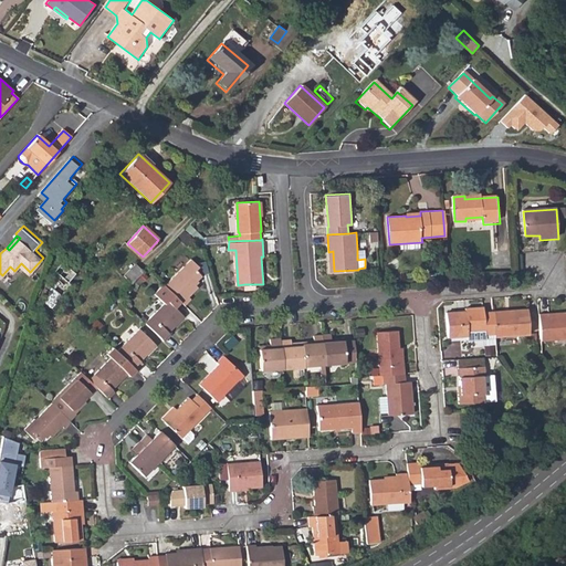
[(190,258),(164,284),(185,305),(191,299),(188,295),(197,286),(196,285),(198,282),(197,280),(201,275),(196,270),(199,266),(190,258)]
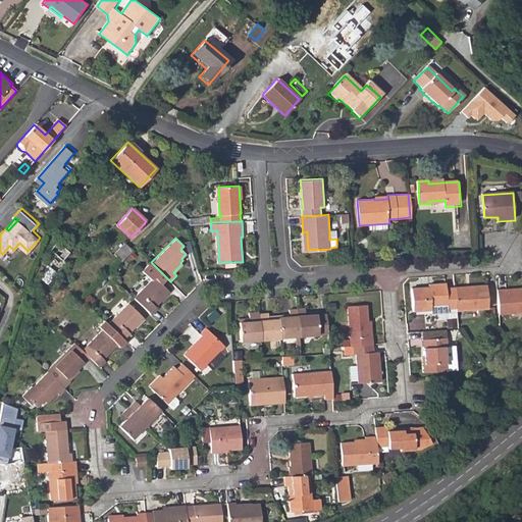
[(70,252),(58,241),(51,249),(57,255),(63,261),(70,252)]
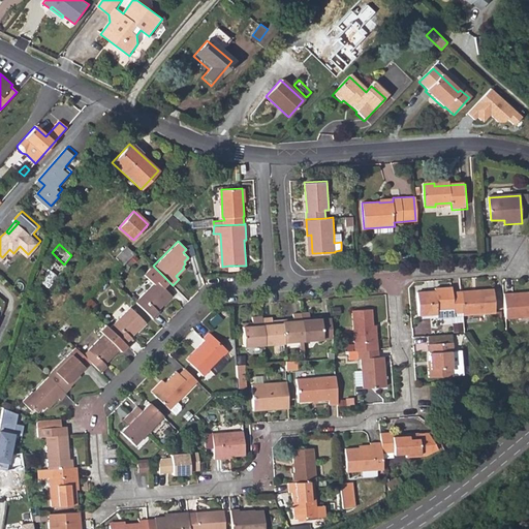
[(134,253),(127,246),(116,257),(124,265),(134,253)]
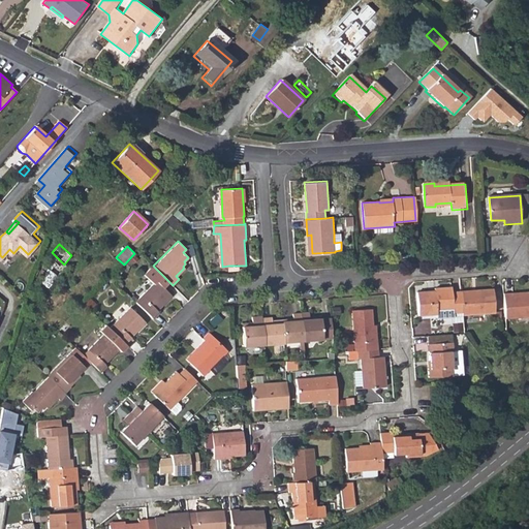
[(66,266),(64,265),(58,258),(49,269),(57,276),(66,266)]
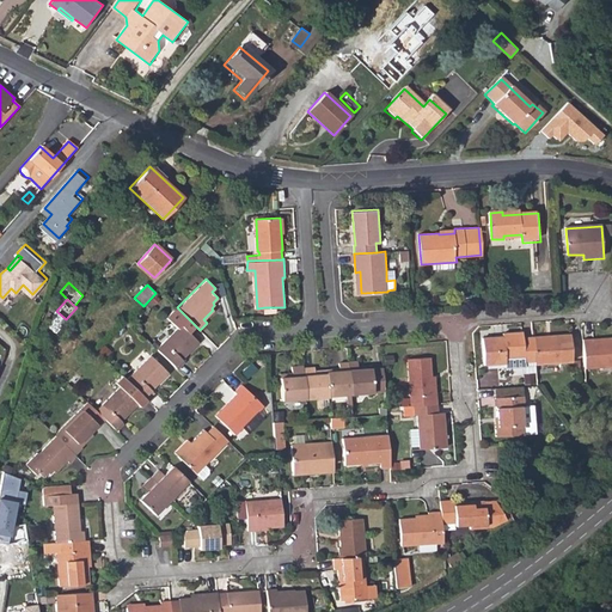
[(179,324),(157,348),(177,368),(184,361),(182,359),(197,342),(179,324)]
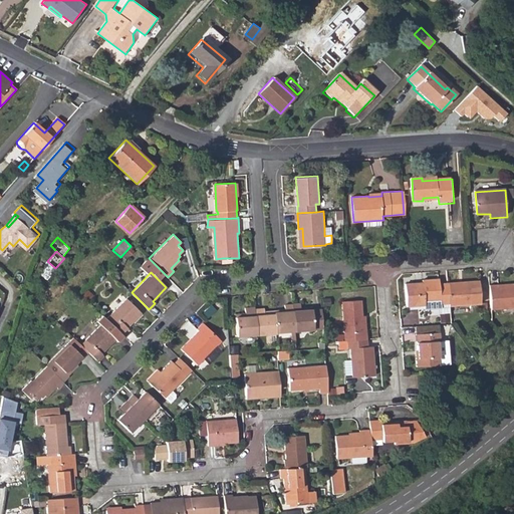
[(441,304),(450,304),(449,287),(449,284),(449,283),(440,283),(440,278),(424,279),(424,282),(407,284),(409,306),(426,305),(426,302),(441,301),(441,304)]
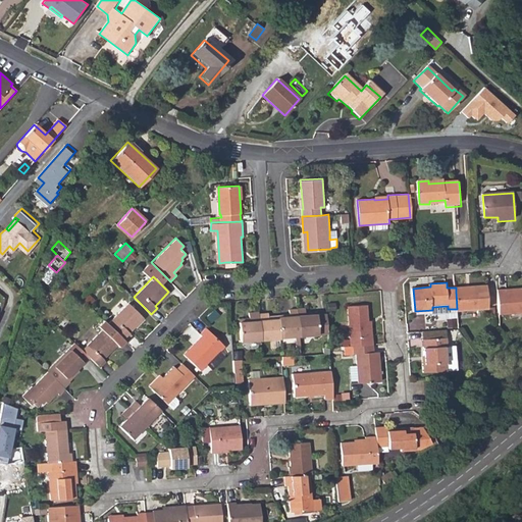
[(472,291),(456,292),(457,309),(457,311),(489,310),(488,286),(471,288),(472,291)]
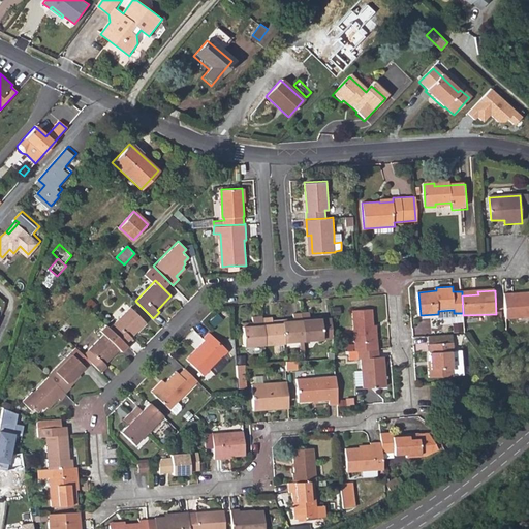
[(528,292),(505,293),(507,320),(528,318),(528,292)]
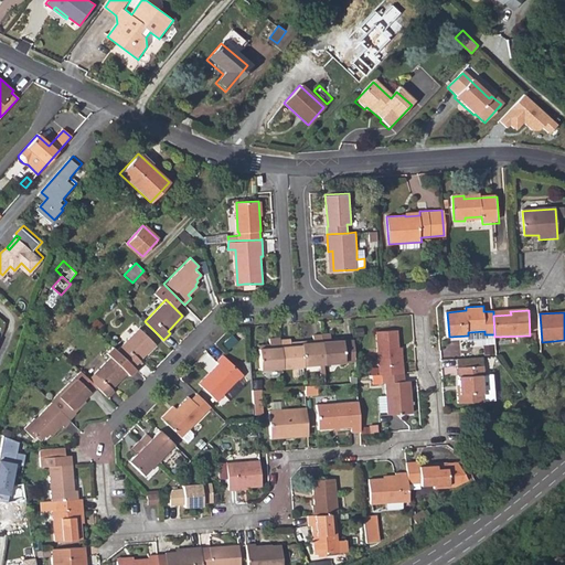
[(103,323),(97,318),(92,324),(97,330),(103,323)]
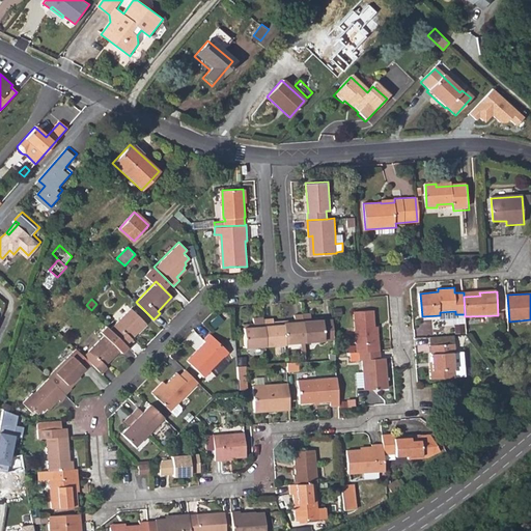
[(131,307),(110,328),(128,345),(134,339),(132,336),(145,323),(131,307)]
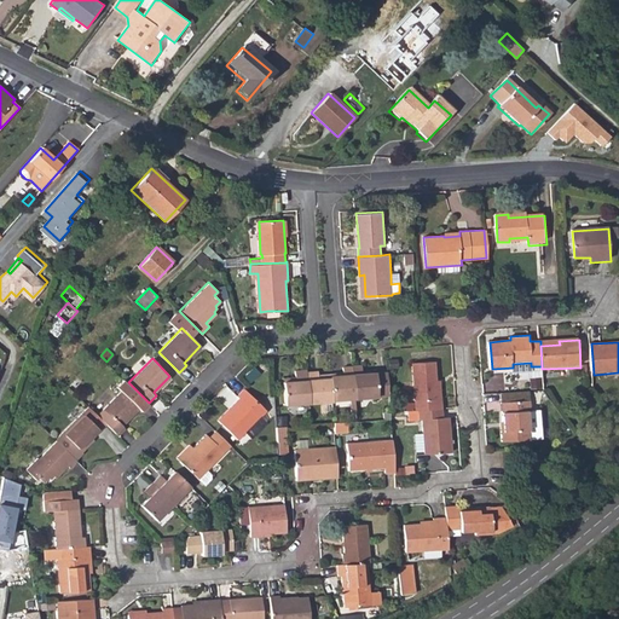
[(414,364),(416,411),(418,410),(443,409),(441,400),(438,400),(437,381),(435,363),(414,364)]
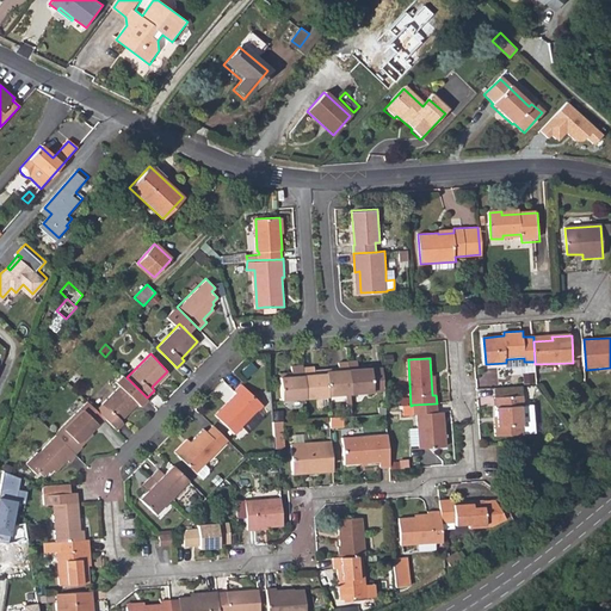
[(339,371),(326,372),(326,375),(327,394),(327,395),(372,393),(370,369),(357,370),(357,368),(356,363),(339,364),(339,371)]
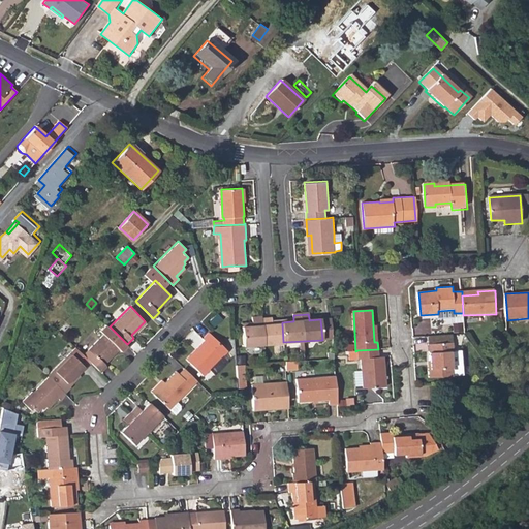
[(263,342),(283,341),(282,324),(271,325),(271,319),(261,320),(261,317),(252,317),(252,328),(242,328),(243,339),(243,347),(263,346),(263,342)]
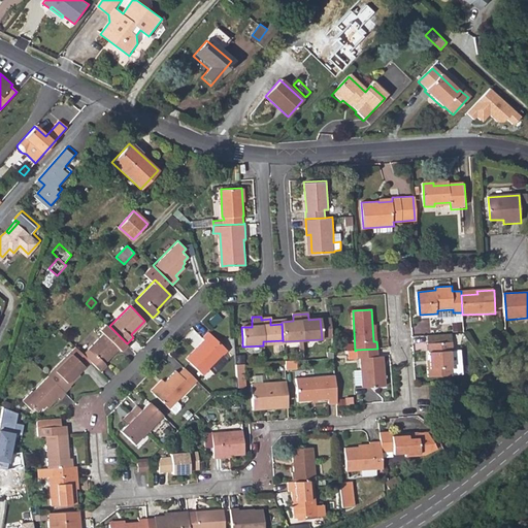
[(331,319),(320,319),(322,339),(332,338),(331,319)]
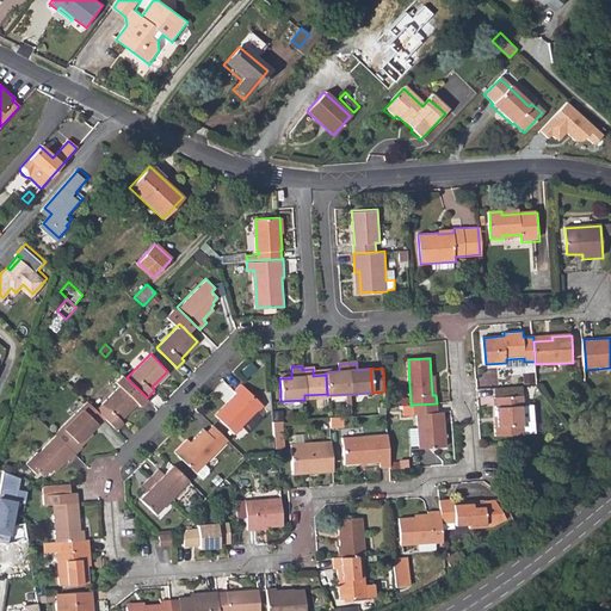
[(525,375),(526,387),(537,386),(536,375),(525,375)]
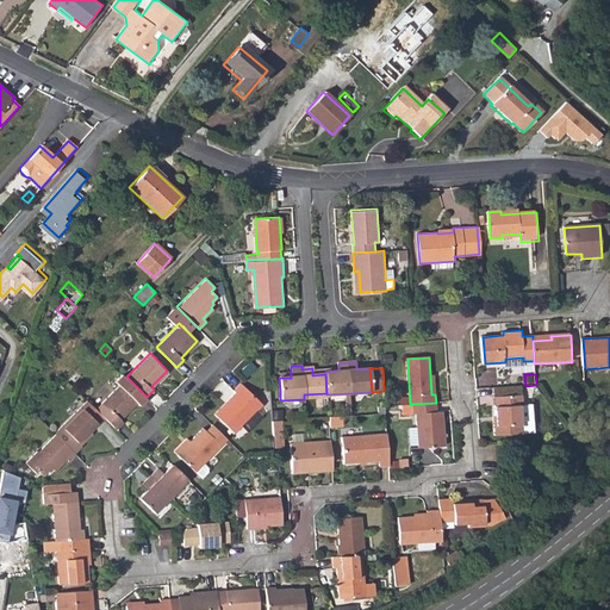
[(119,384),(95,408),(104,416),(116,428),(124,421),(120,417),(137,400),(119,384)]
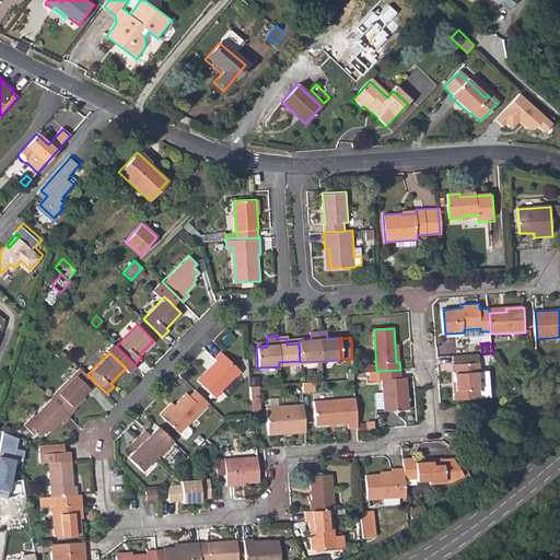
[(241,372),(221,352),(213,360),(214,362),(197,380),(214,398),(241,372)]
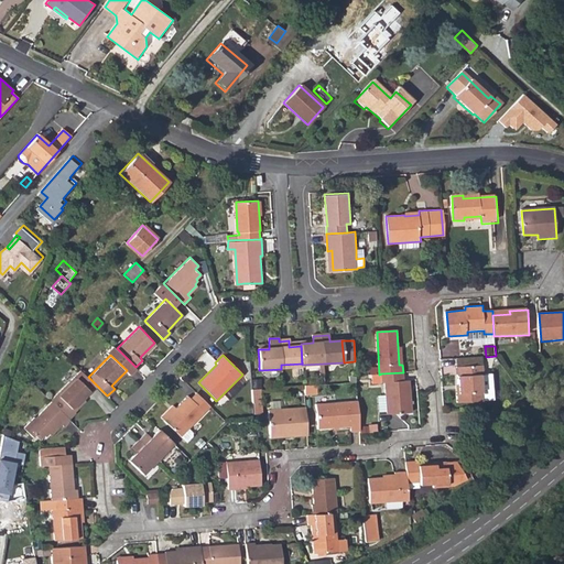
[(485,365),(485,357),(457,359),(457,367),(485,365)]
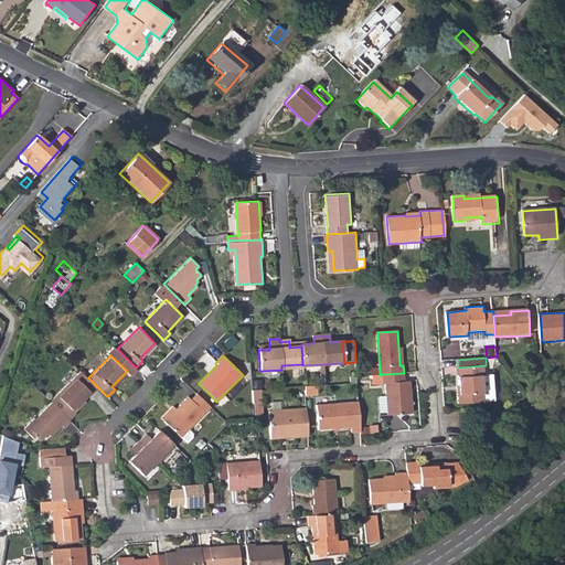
[(486,365),(458,368),(460,384),(457,384),(459,403),(486,402),(483,375),(486,374),(486,365)]
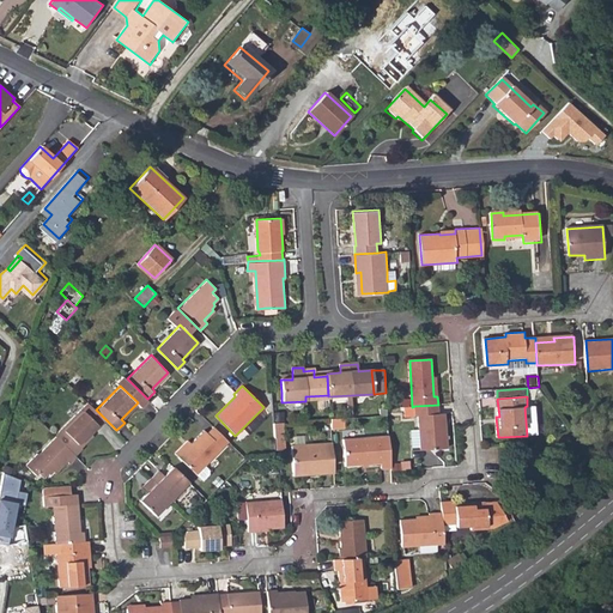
[(80,407),(54,434),(55,435),(74,454),(82,447),(80,445),(78,444),(90,432),(104,418),(96,410),(86,400),(80,407)]
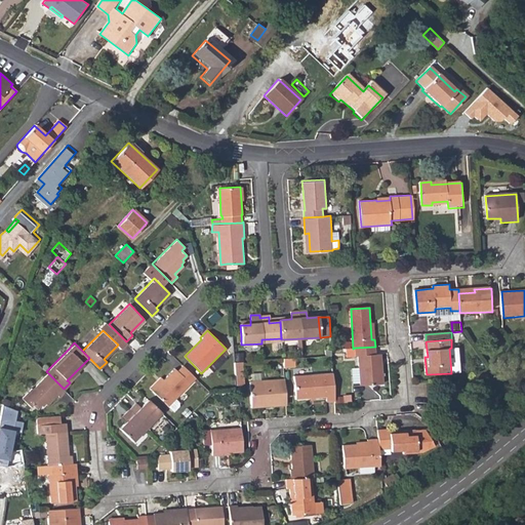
[(377,355),(377,347),(375,347),(355,348),(356,357),(359,357),(361,386),(385,385),(382,354),(377,355)]
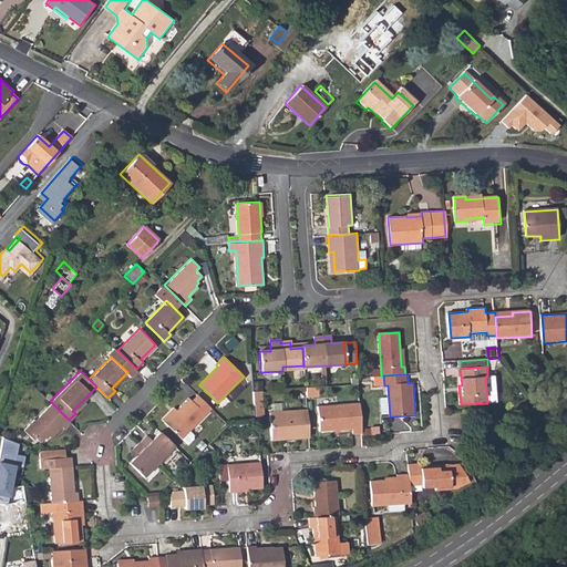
[(318,395),(318,385),(305,387),(306,397),(318,395)]
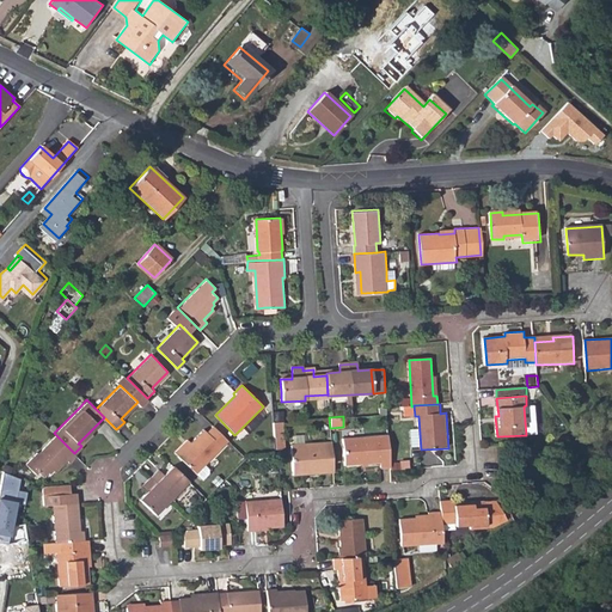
[(273,421),(274,436),(283,436),(282,421),(273,421)]
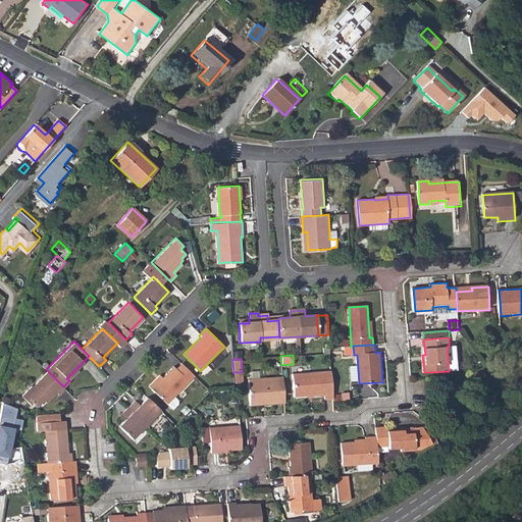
[(195,376),(183,363),(176,369),(173,366),(162,377),(151,388),(172,410),(178,405),(178,402),(174,397),(195,376)]
